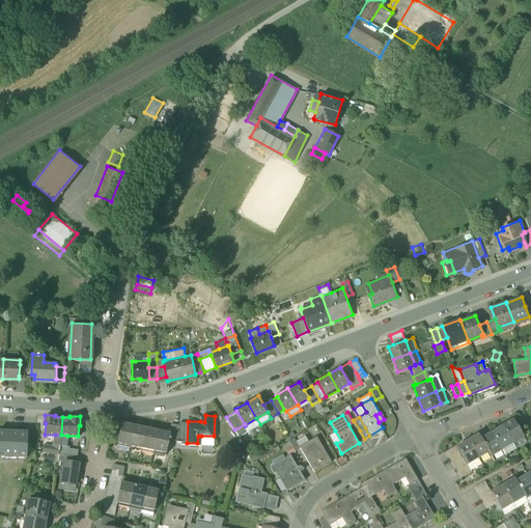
[(513,417),(502,424),(512,441),(524,435),(513,417)]
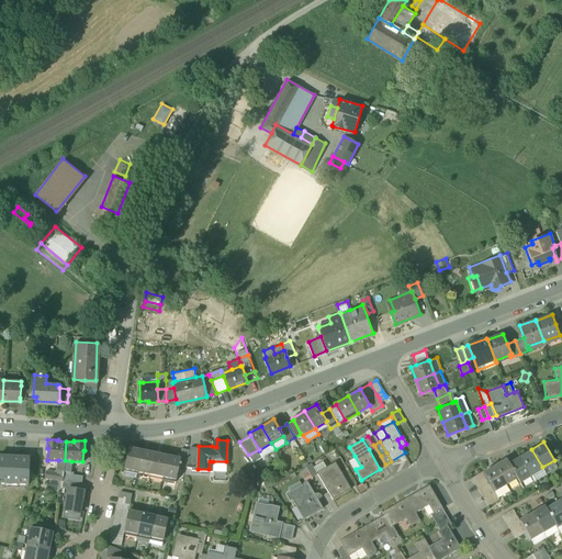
[(262,456),(276,449),(271,443),(259,450),(262,456)]
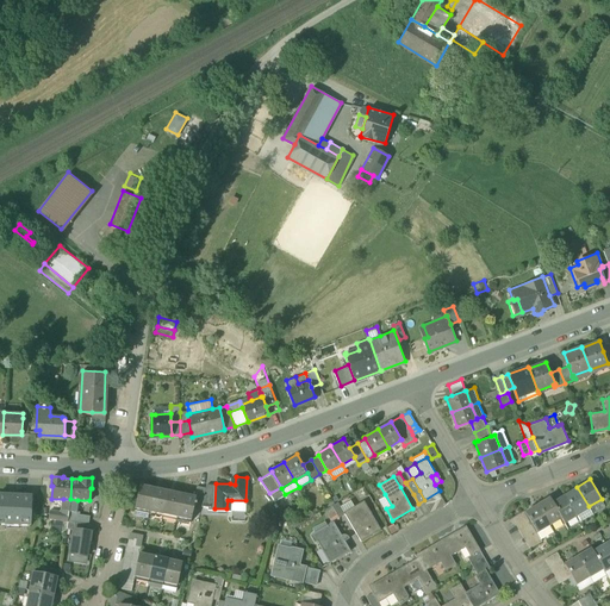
[(135,506),(149,510),(154,486),(139,483),(135,506)]
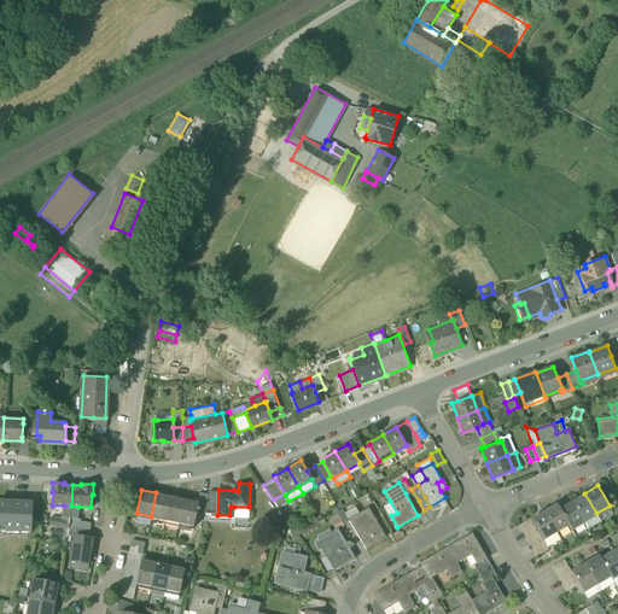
[(209,490),(208,492),(204,509),(204,512),(211,513),(211,514),(217,515),(219,490),(209,490)]
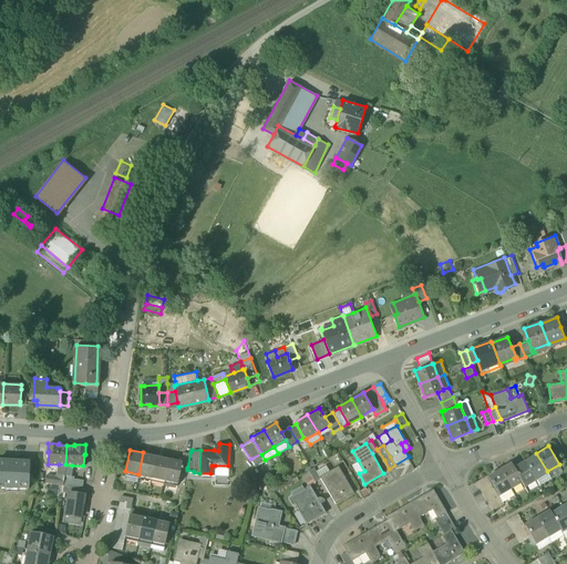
[(181,467),(187,468),(191,452),(183,451),(181,461),(182,461),(181,467)]
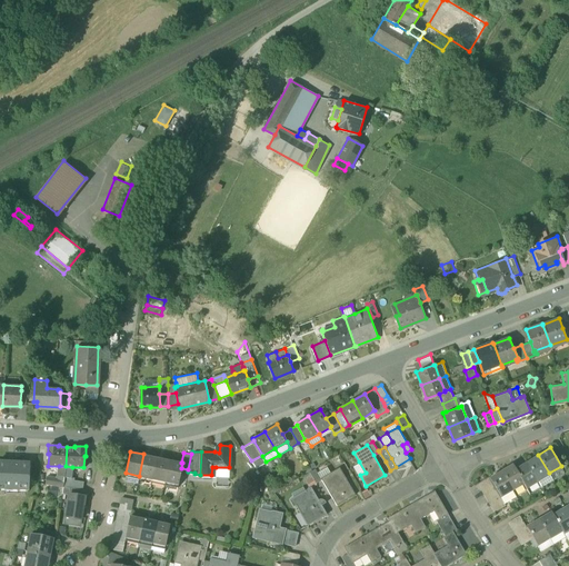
[(139,476),(152,478),(157,457),(143,454),(139,476)]
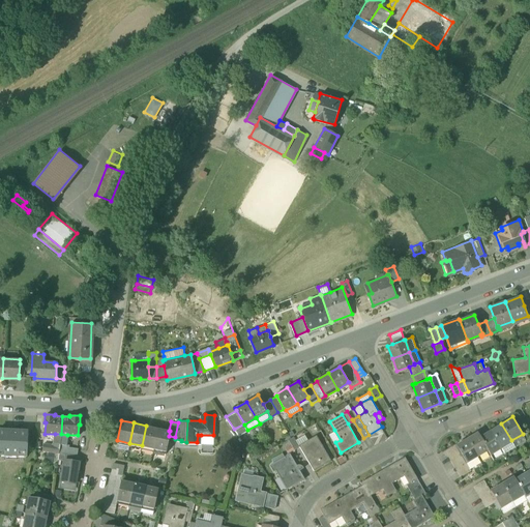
[(239,436),(247,430),(244,425),(244,423),(234,429),(239,436)]
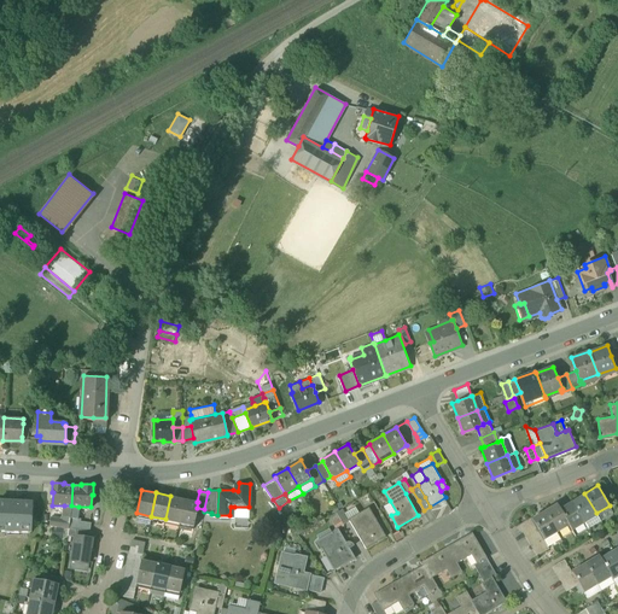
[(584,493),(572,501),(584,521),(596,513),(584,493)]
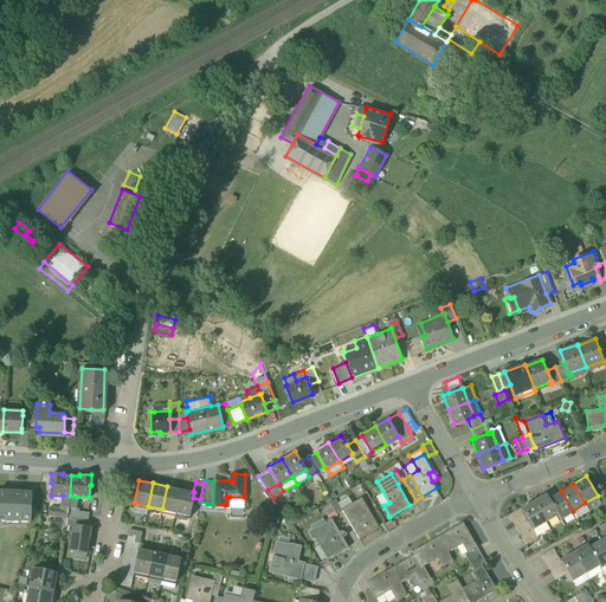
[(162,509),(175,512),(180,489),(167,486),(162,509)]
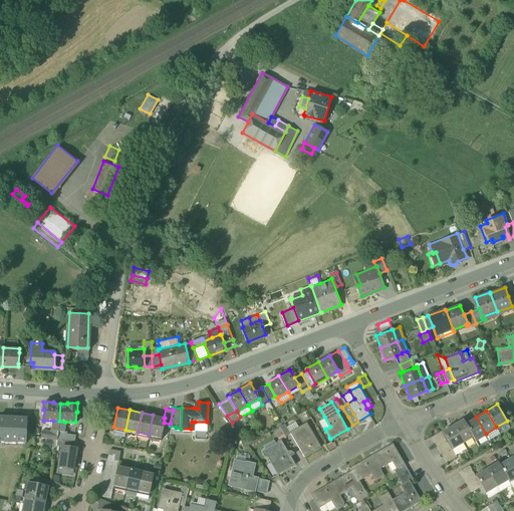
[(164,418),(153,415),(149,435),(161,437),(164,423),(165,418),(164,418)]
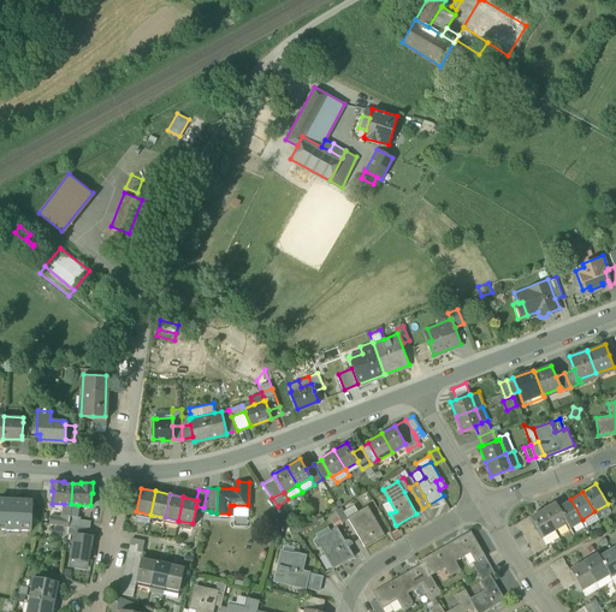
[(0,527),(30,529),(31,499),(0,498),(0,527)]
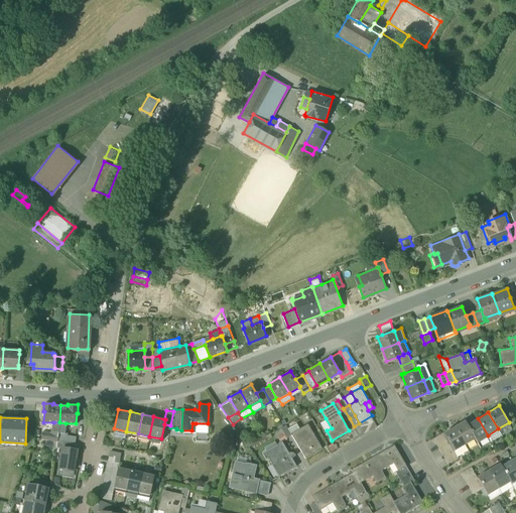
[(326,431),(327,430),(332,428),(326,418),(319,421),(326,431)]
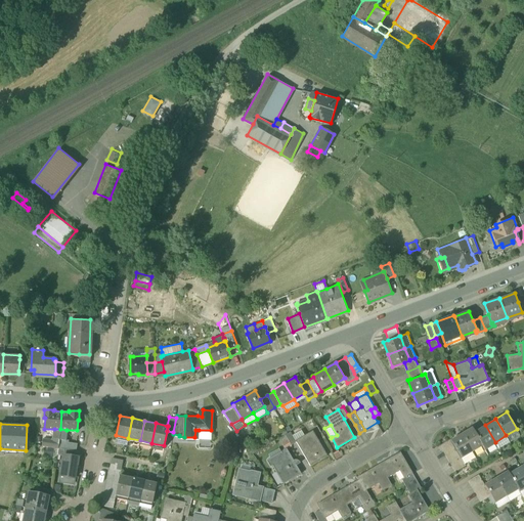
[(485,425),(475,431),(482,444),(485,448),(495,442),(485,425)]
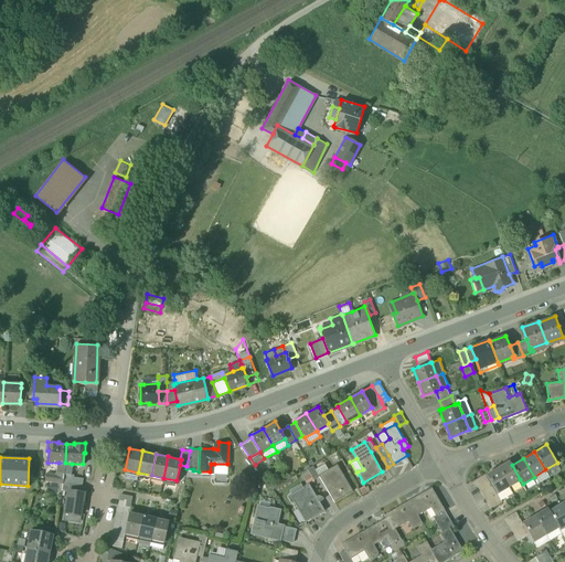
[(509,460),(498,467),(509,486),(520,479),(512,465),(509,460)]
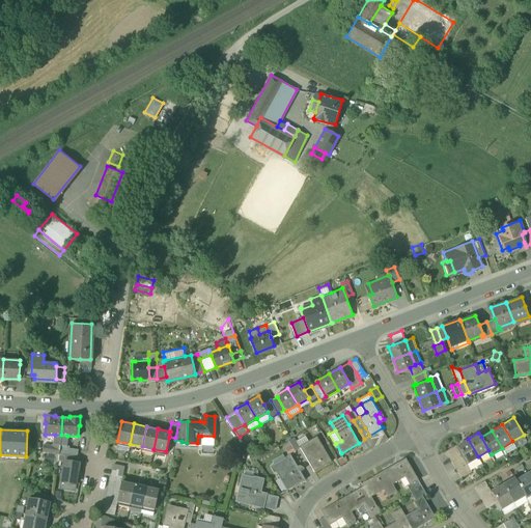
[(300,444),(309,439),(306,434),(297,439),(300,444)]
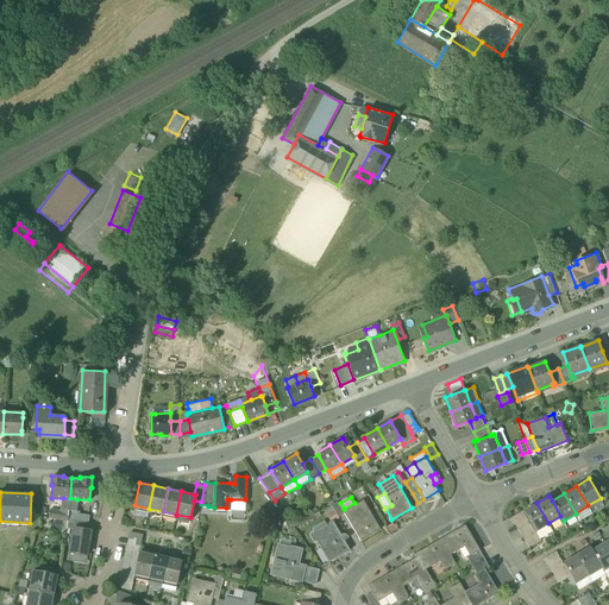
[(63,518),(68,518),(70,498),(63,498),(62,508),(60,509),(50,508),(49,516),(55,516),(63,518)]
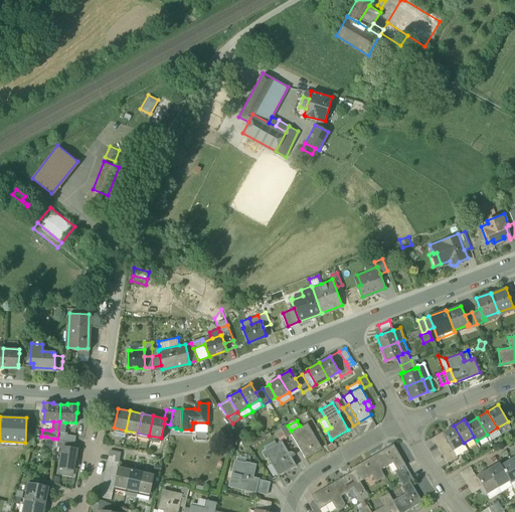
[(65,422),(59,421),(57,439),(74,442),(75,435),(65,434),(64,431),(65,422)]
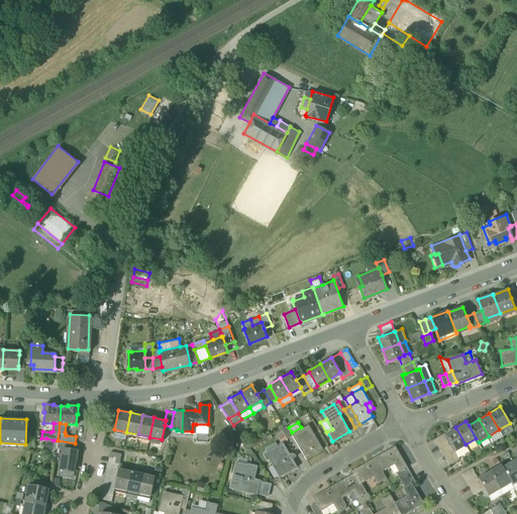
[(293,434),(306,456),(322,446),(308,423),(301,427),(292,432),(293,434)]
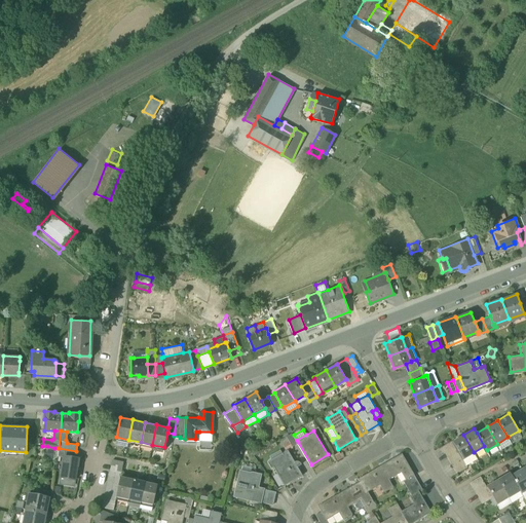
[(519,431),(508,437),(512,443),(522,436),(519,431)]
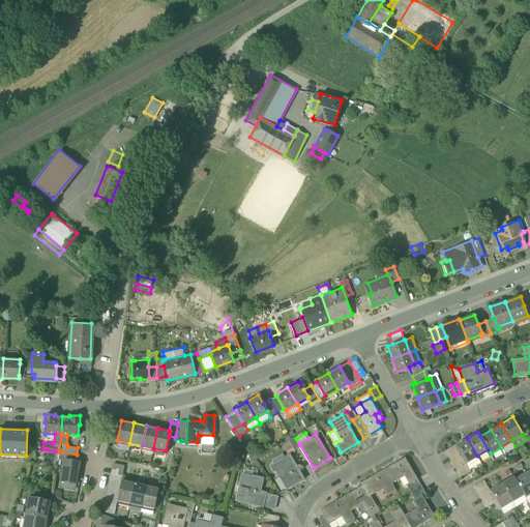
[(213,435),(201,435),(201,442),(213,443),(213,435)]
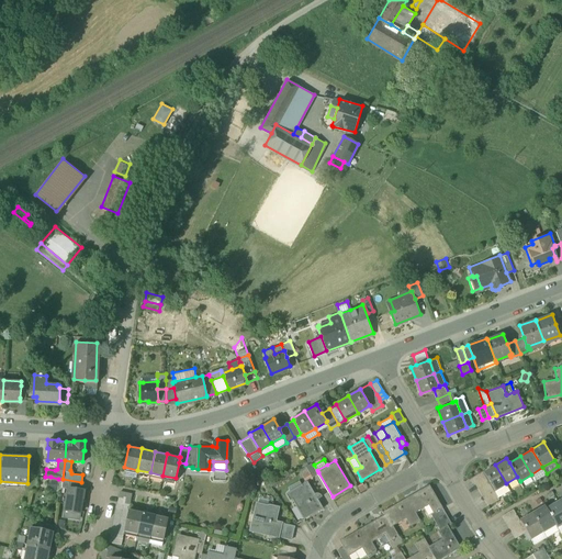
[(308,470),(312,476),(318,472),(317,470),(314,465),(312,461),(308,462),(305,465),(308,470)]
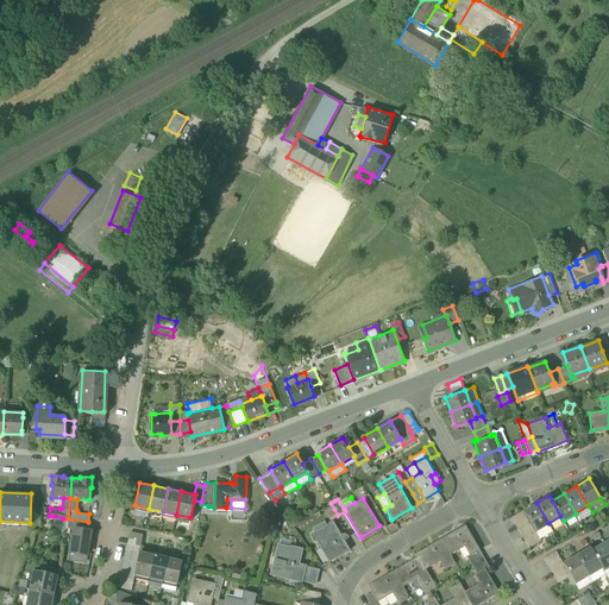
[(537,530),(548,523),(537,503),(525,510),(527,514),(531,521),(534,527),(537,530)]
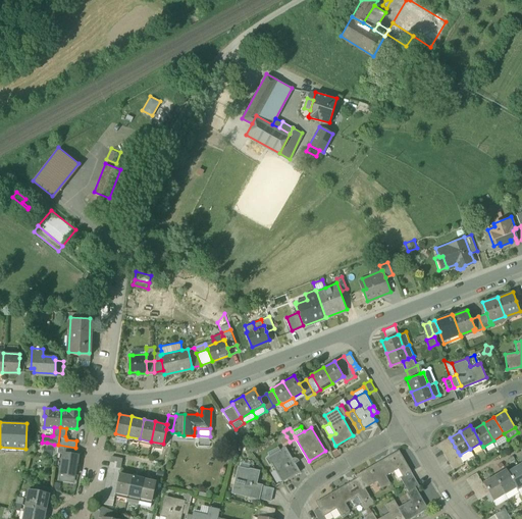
[(497,446),(508,439),(504,433),(493,440),(497,446)]
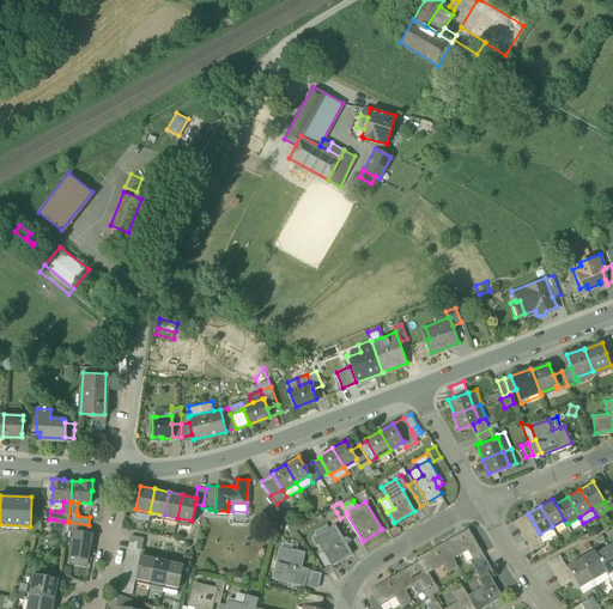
[(314,511),(305,516),(308,521),(316,516),(314,511)]
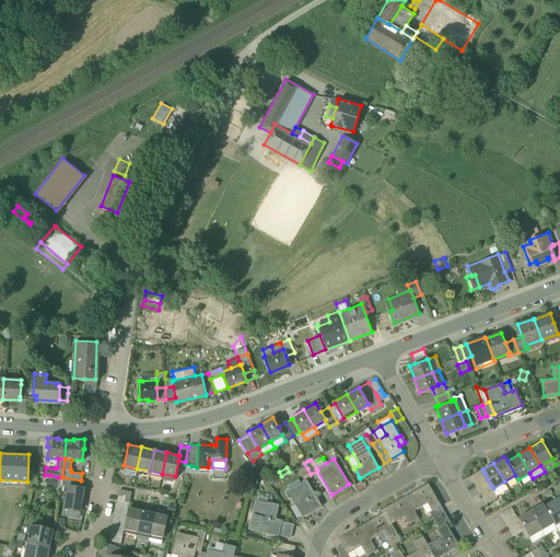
[(305,478),(306,478),(312,475),(311,474),(307,468),(301,472),(305,478)]
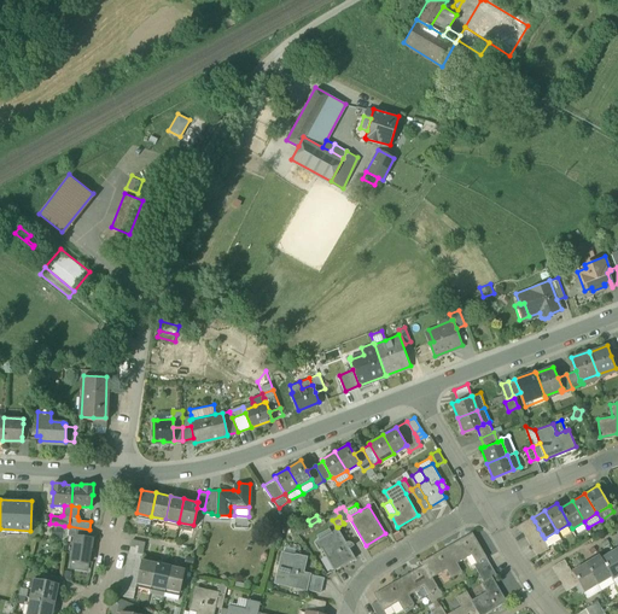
[(519,524),(523,528),(535,521),(532,518),(531,516),(519,524)]
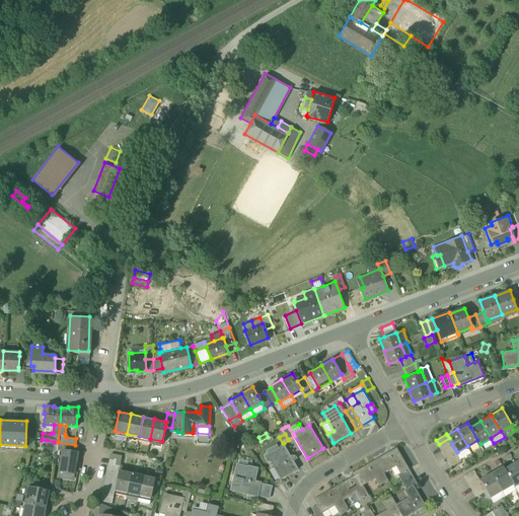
[(232,450),(235,437),(228,435),(225,449),(232,450)]
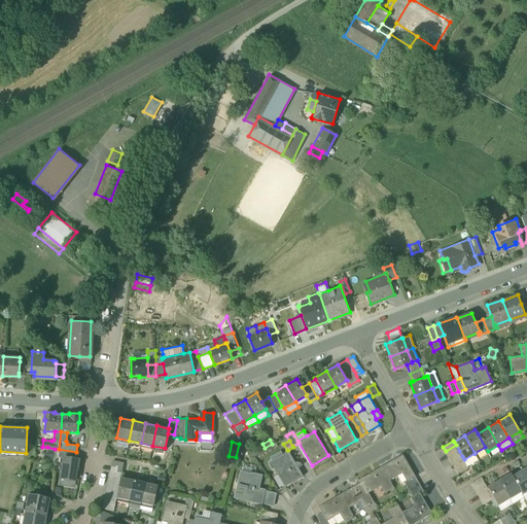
[(446,451),(449,457),(459,451),(456,445),(446,451)]
